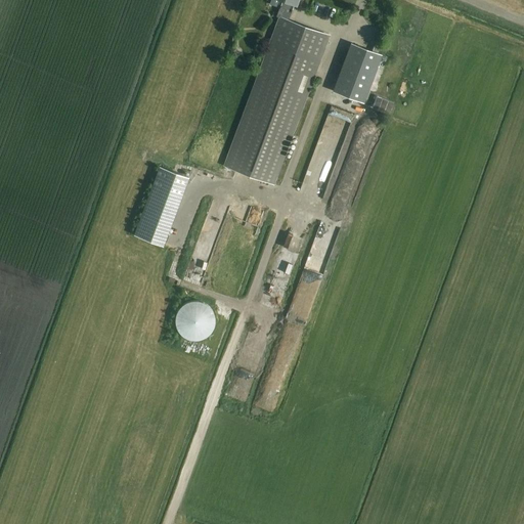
[(226,166),(273,183),(305,96),(307,96),(318,66),(316,66),(328,35),(289,20),(294,5),(296,6),(298,0),(278,0),(282,1),(276,16),(280,18),(226,166)]
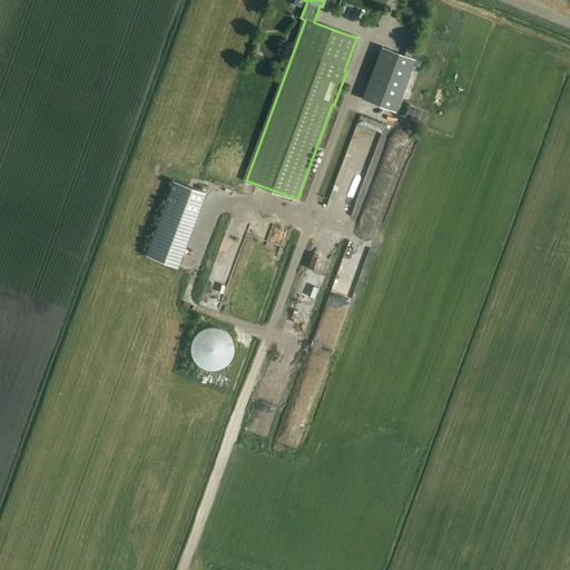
[(363,99),(395,111),(414,59),(382,48),(363,99)]
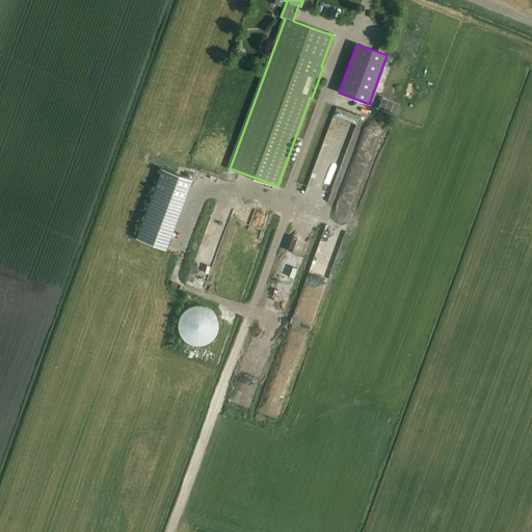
[(331,116),(309,195),(331,202),(354,123),(331,116)]
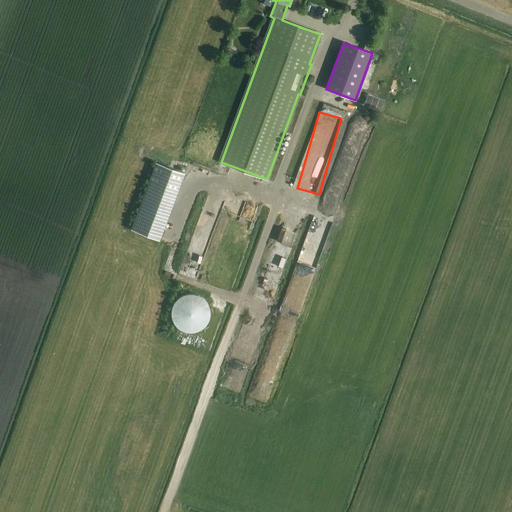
[(344,141),(339,156),(352,160),(357,145),(344,141)]
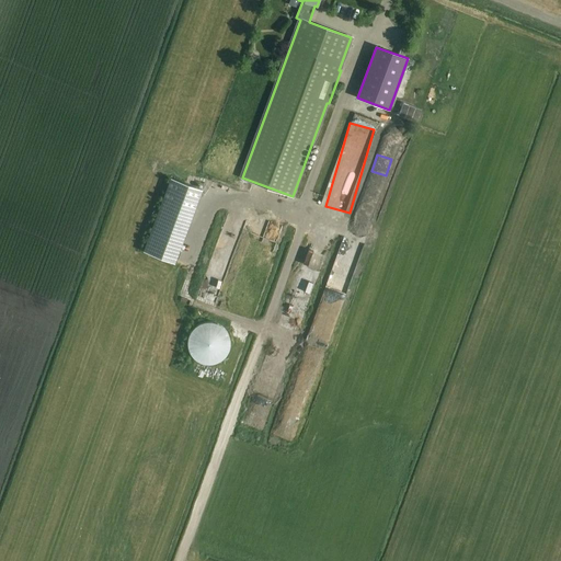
[(313,196),(322,198),(323,192),(315,190),(313,196)]
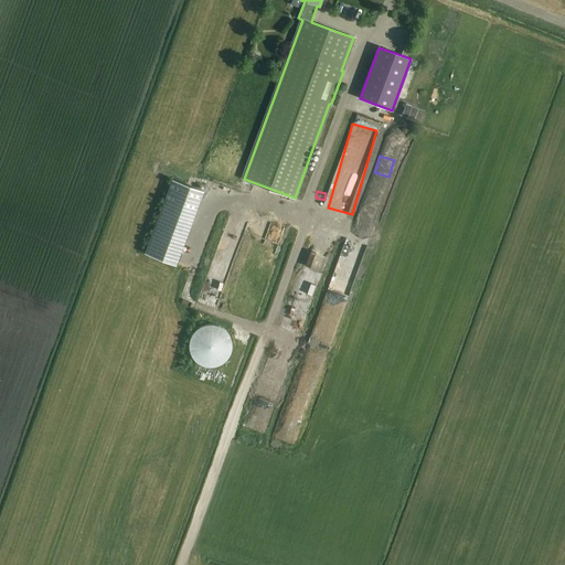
[(266,243),(277,245),(280,227),(269,225),(266,243)]
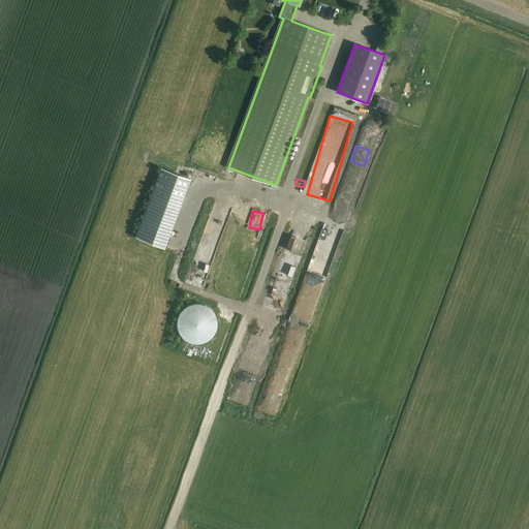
[(212,310),(205,305),(195,304),(187,306),(181,312),(177,320),(178,329),(182,337),(189,342),(198,343),(207,341),(213,335),(217,327),(216,318),(212,310)]
